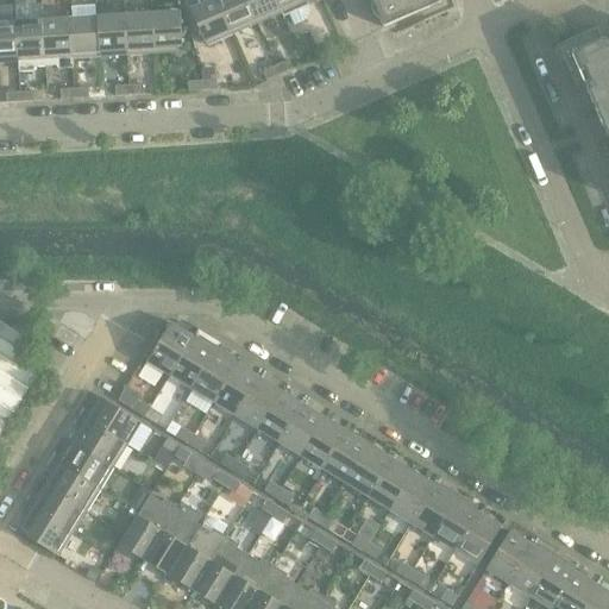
[(232,36),(217,0),(215,0),(190,11),(206,46),(232,36)]
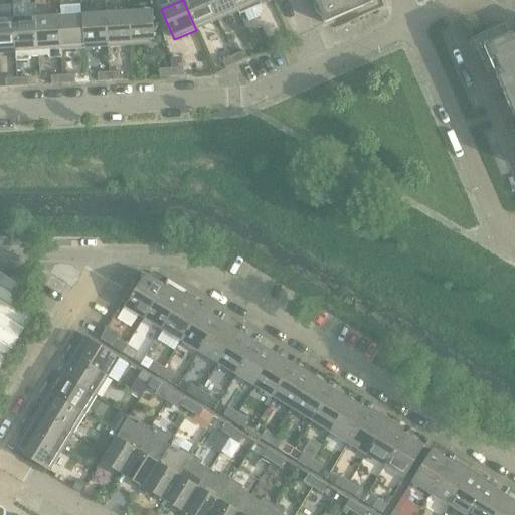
[(207,0),(183,0),(196,30),(217,21),(207,0)]
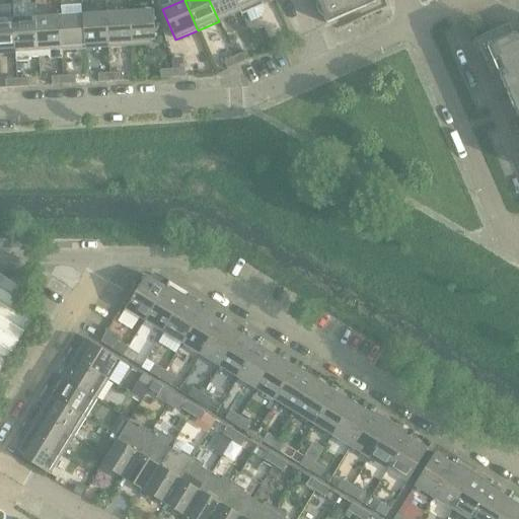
[(234,0),(209,0),(219,21),(240,12),(234,0)]
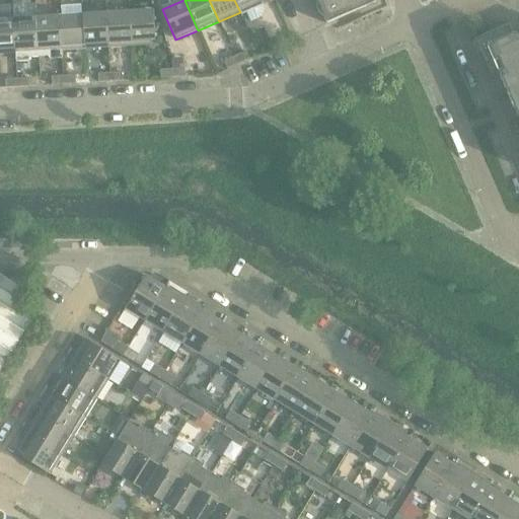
[(234,0),(240,12),(243,18),(243,17),(243,15),(247,13),(251,23),(252,22),(255,20),(260,19),(263,17),(265,13),(265,10),(264,6),(275,1),(274,0),(234,0)]
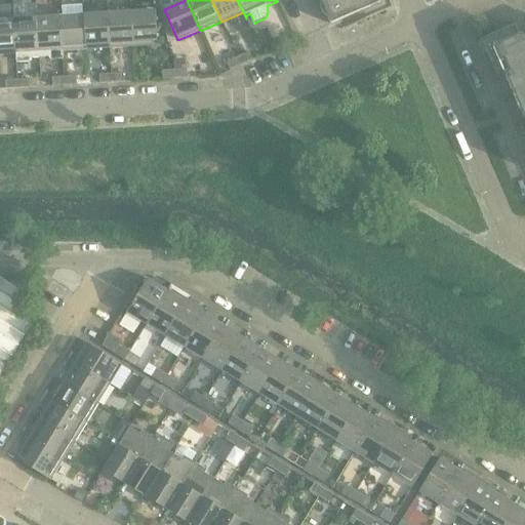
[(378,0),(324,0),(334,24),(380,3),(378,0)]
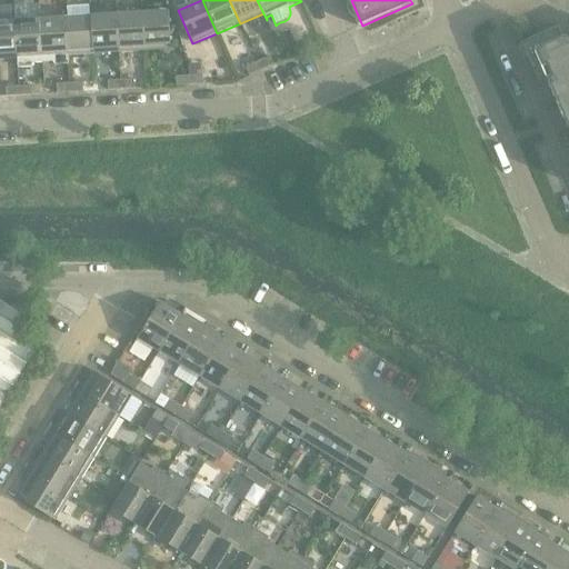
[(68,19),(66,19),(68,56),(93,53),(91,18),(90,18),(89,7),(67,8),(68,19)]
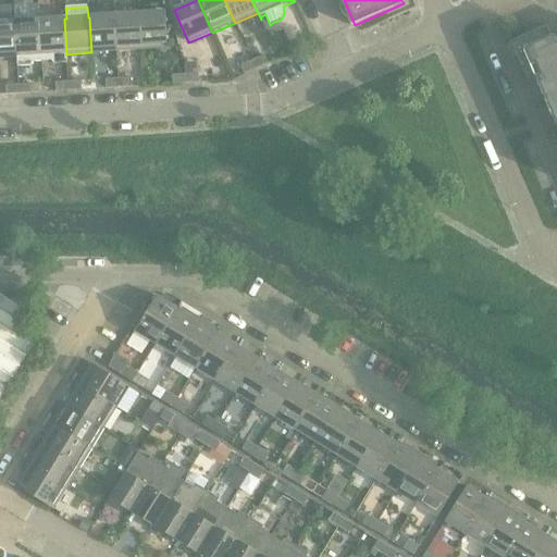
[(165,12),(139,14),(141,49),(168,48),(165,12)]
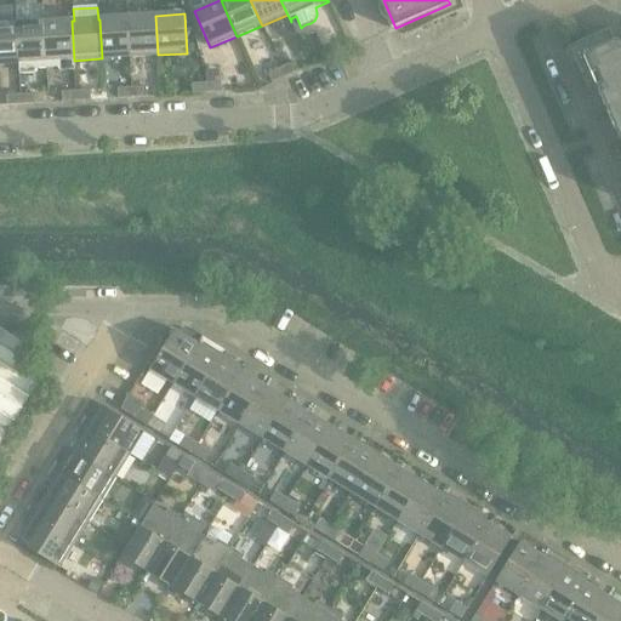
[(155,16),(127,17),(130,57),(158,55),(155,16)]
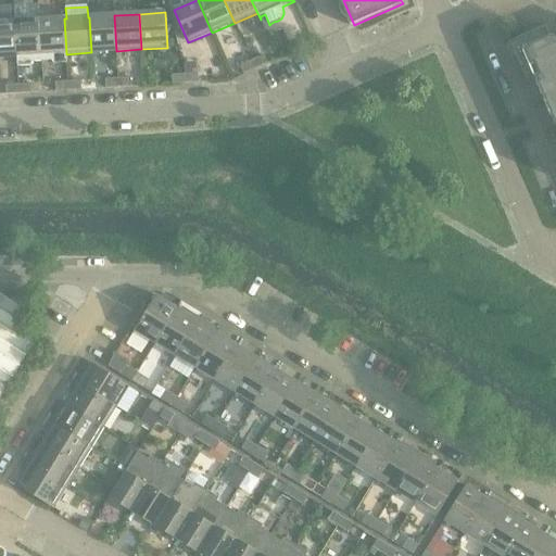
[(114,15),(89,17),(91,52),(116,51),(114,15)]
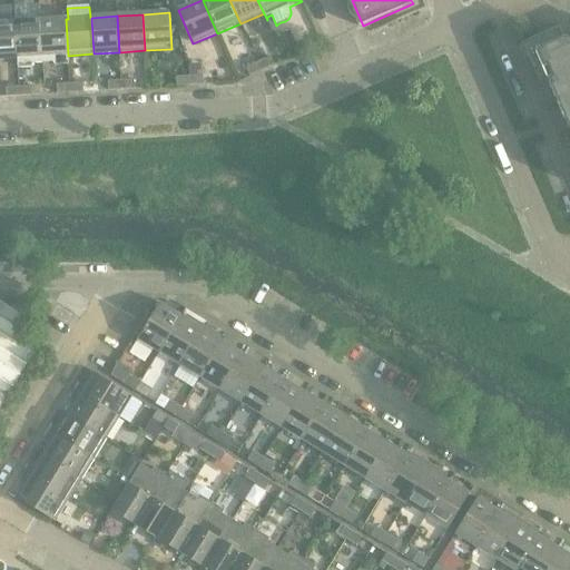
[(66,19),(41,20),(43,64),(53,62),(56,66),(69,65),(68,56),(66,19)]
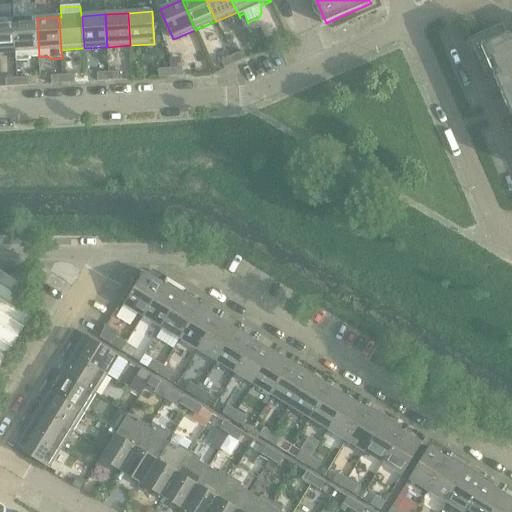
[(37,18),(14,20),(16,53),(16,61),(28,60),(30,57),(39,57),(37,18)]
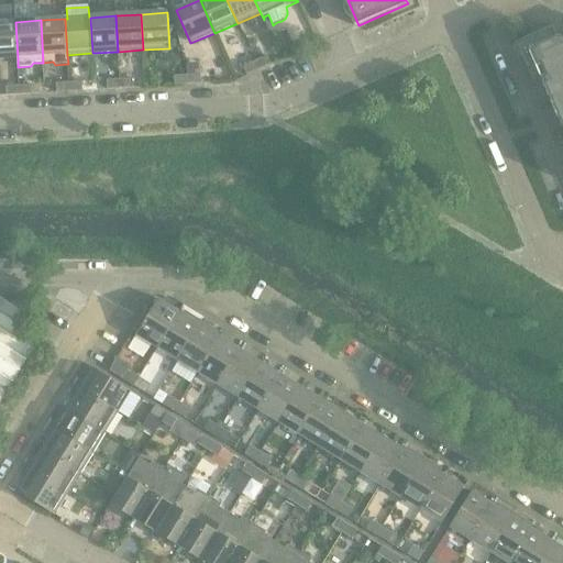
[(15,22),(0,22),(0,58),(18,58),(15,22)]
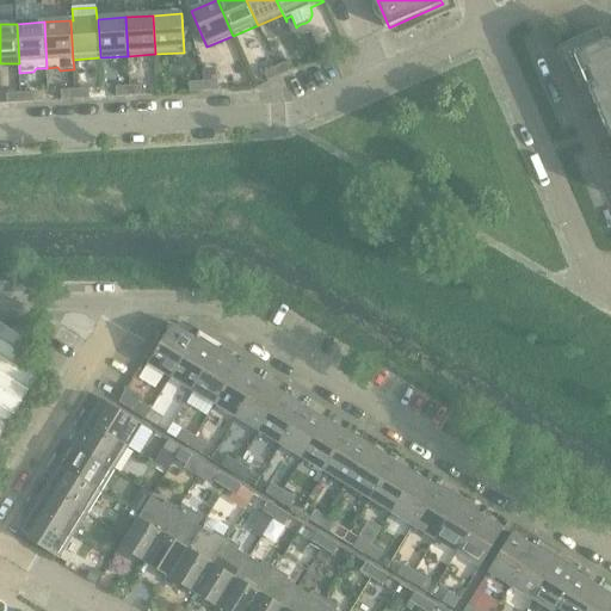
[(610,44),(605,42),(600,29),(559,47),(556,53),(567,76),(580,71),(610,141),(610,44)]
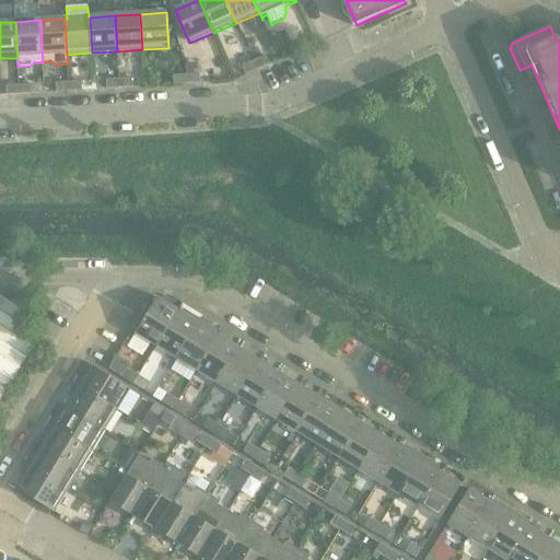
[(266,57),(254,61),(257,70),(269,65),(266,57)]
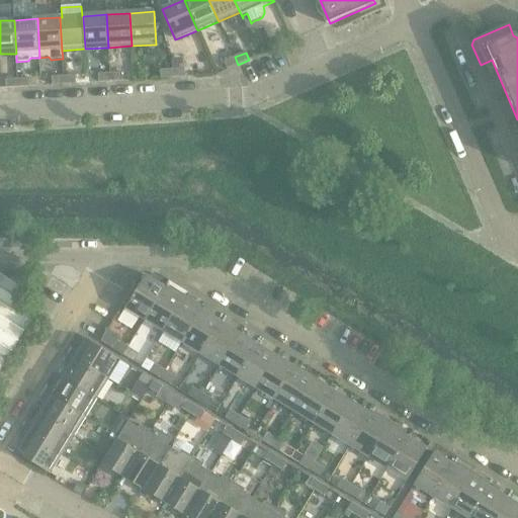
[(238,65),(235,57),(224,62),(227,70),(238,65)]
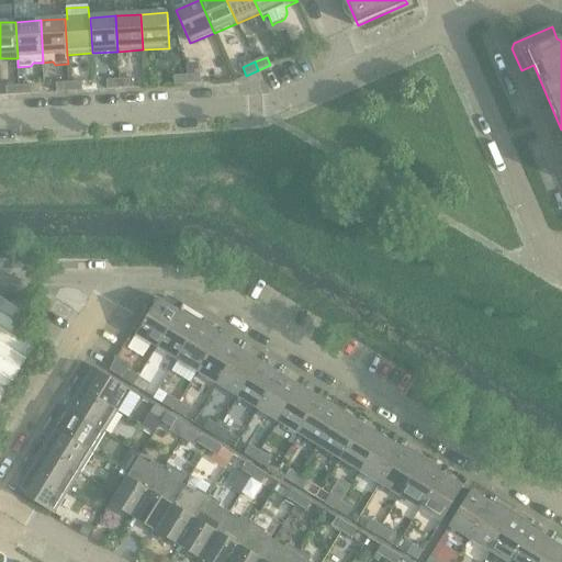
[(200,75),(188,76),(188,85),(201,83),(200,75)]
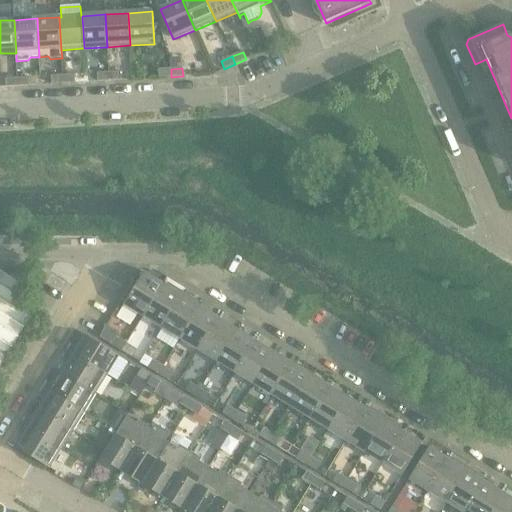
[(171,77),(171,69),(159,69),(159,78),(171,77)]
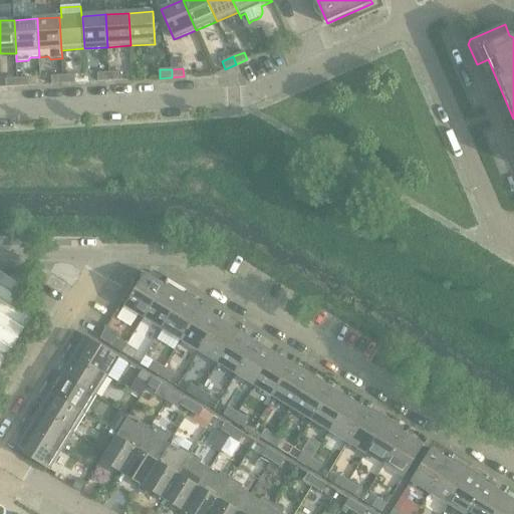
[(97,73),(98,81),(110,81),(109,72),(97,73)]
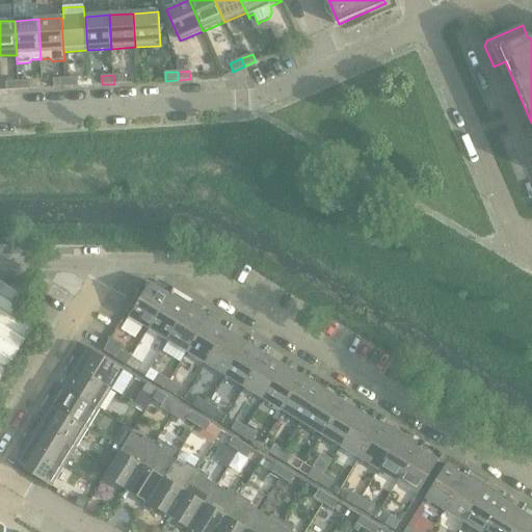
[(126,75),(113,75),(114,84),(126,83),(126,75)]
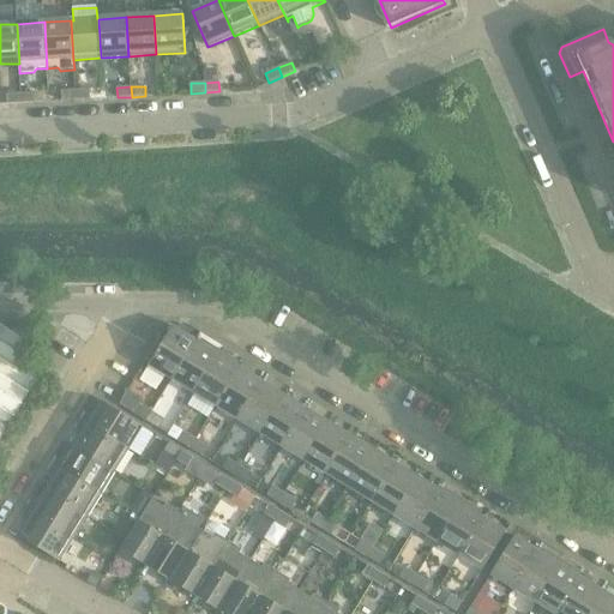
[(61,91),(61,101),(77,101),(76,90),(61,91)]
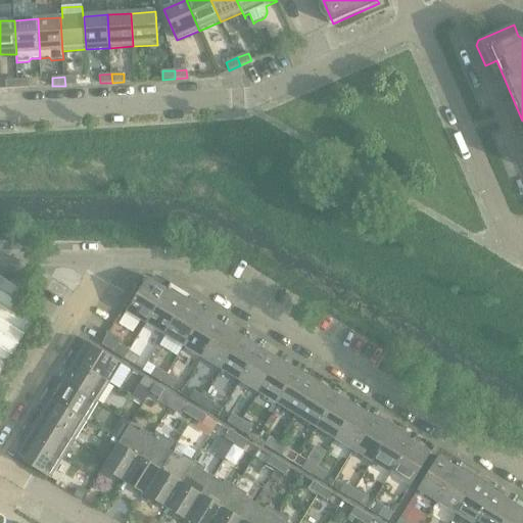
[(77,77),(64,77),(65,86),(77,85),(77,77)]
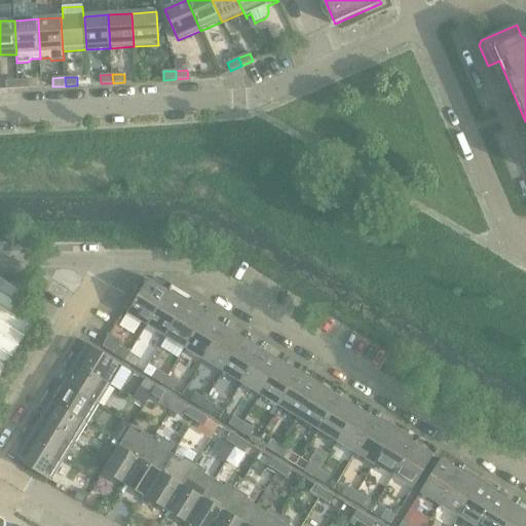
[(30,79),(19,80),(19,88),(31,88),(30,79)]
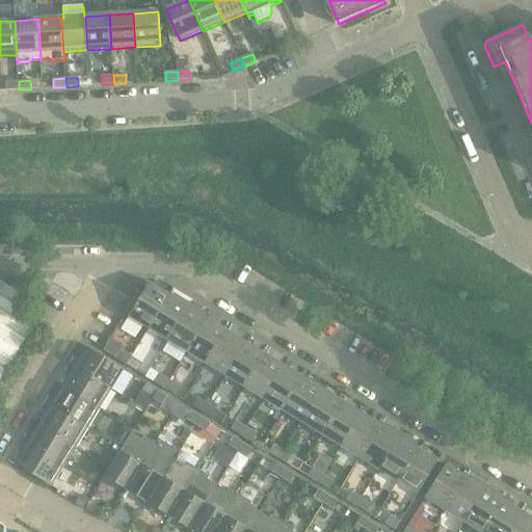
[(5,82),(6,90),(19,89),(19,81),(5,82)]
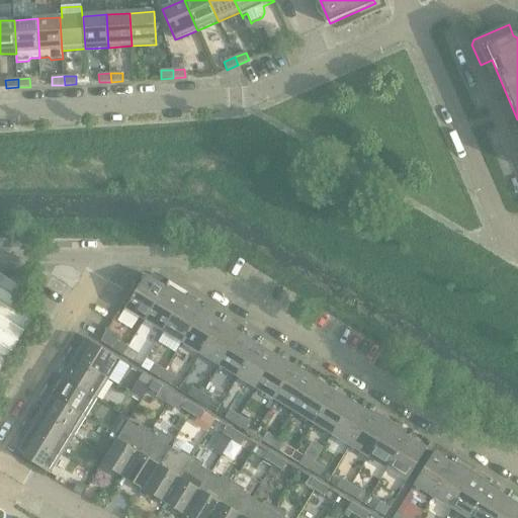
[(1,274),(0,275),(0,371),(37,311),(20,300),(26,290),(1,274)]
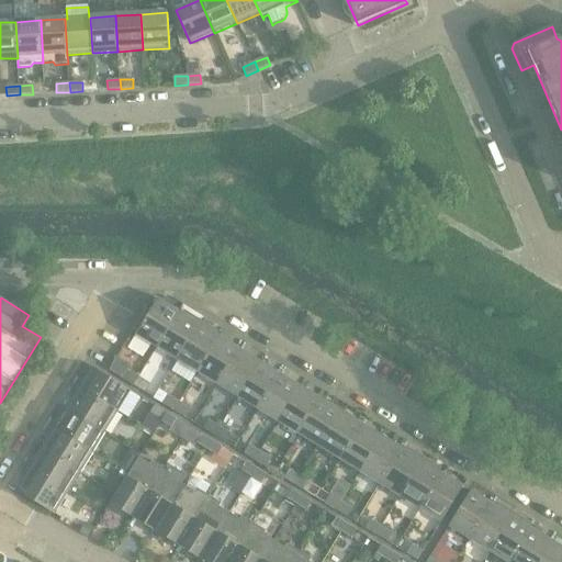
[(136,335),(137,335),(131,345),(145,353),(152,344),(157,348),(179,313),(158,300),(136,335)]
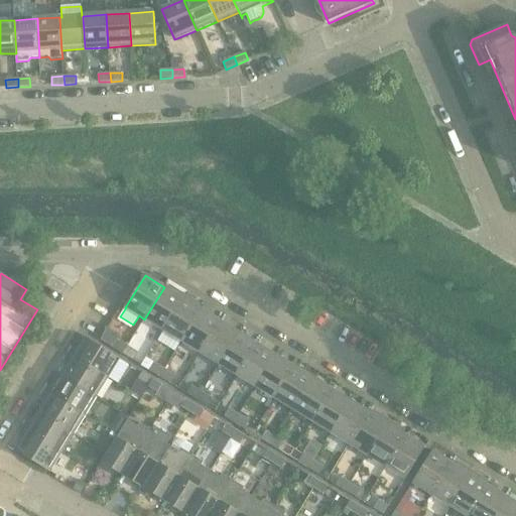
[(164,287),(144,319),(163,331),(184,295),(174,289),(172,292),(164,287)]
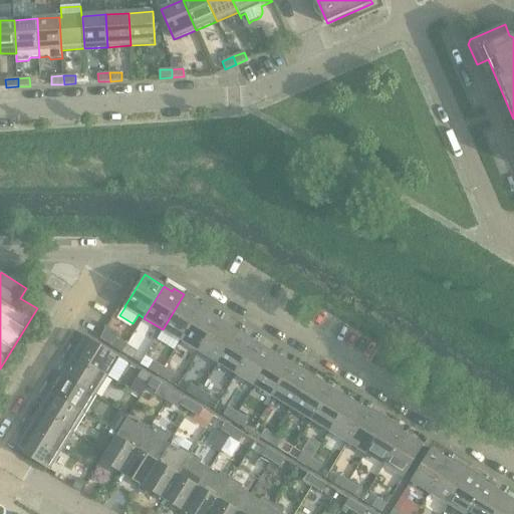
[(184,294),(163,329),(181,340),(201,308),(193,304),(195,301),(184,294)]
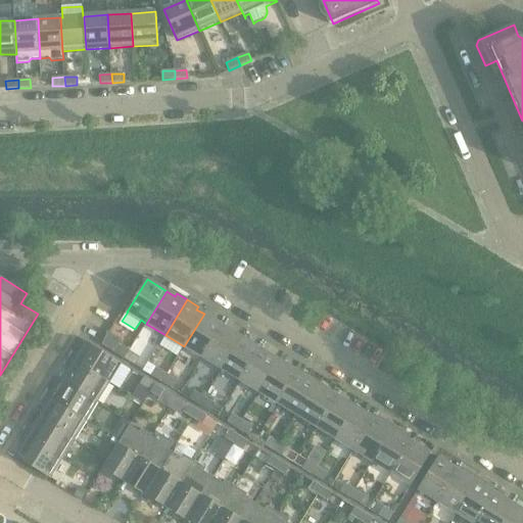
[(204,314),(184,346),(203,359),(223,326),(204,314)]
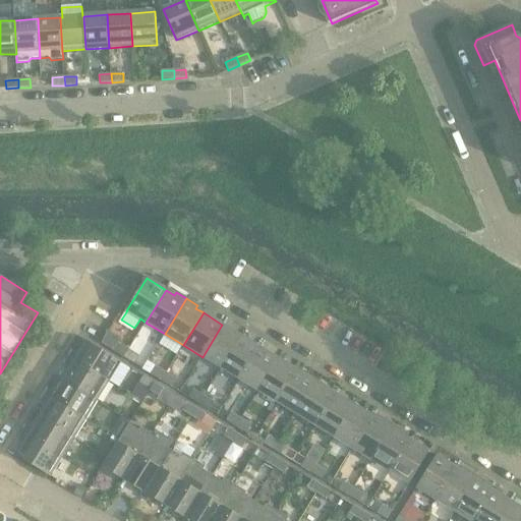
[(222,325),(203,357),(221,368),(241,336),(222,325)]
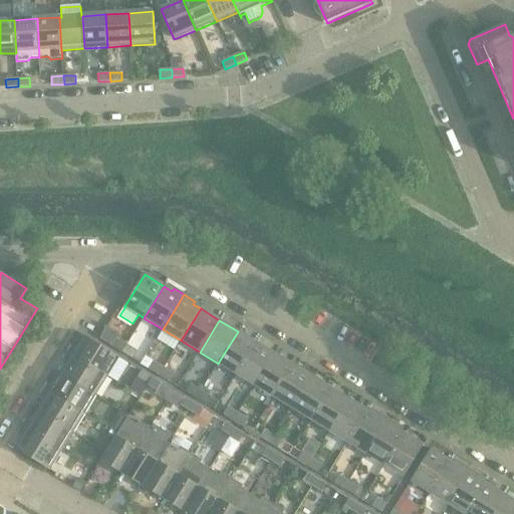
[(238,331),(218,363),(237,374),(256,342),(238,331)]
